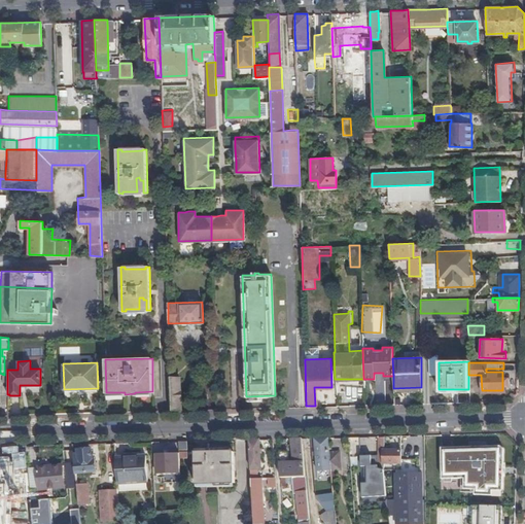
[(170,381),(171,409),(180,409),(179,381),(170,381)]
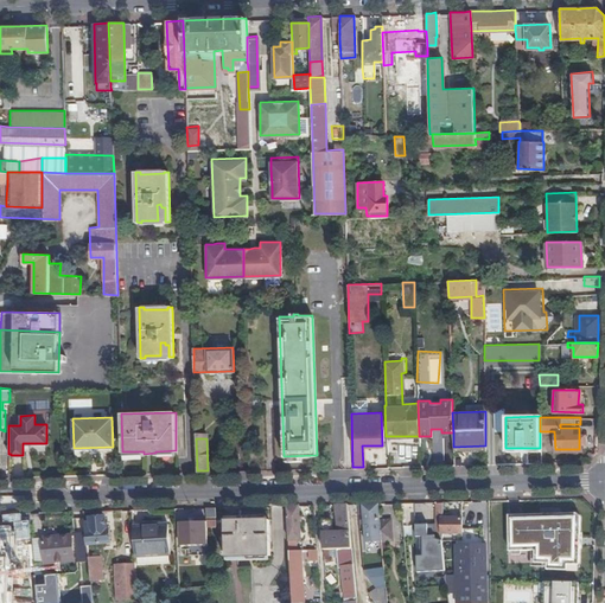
[(443,515),(441,500),(434,500),(434,537),(441,539),(443,530),(462,530),(462,517),(443,515)]
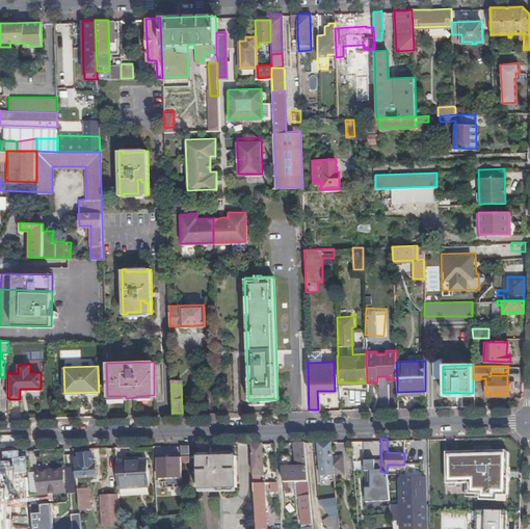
[(332,455),(330,440),(316,440),(319,474),(334,473),(332,455)]
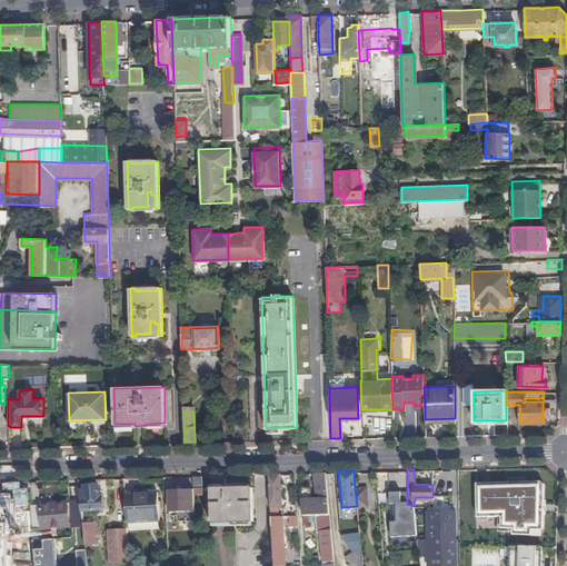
[(329,512),(325,472),(314,472),(316,497),(310,497),(309,488),(300,488),(302,514),(324,513),(329,512)]
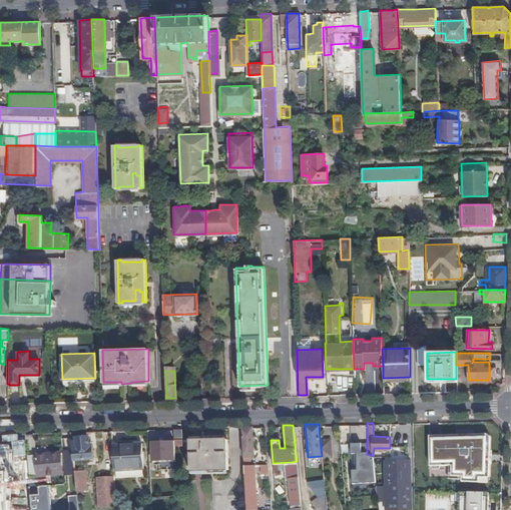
[(251,426),(240,426),(242,455),(247,455),(247,449),(252,449),(251,426)]
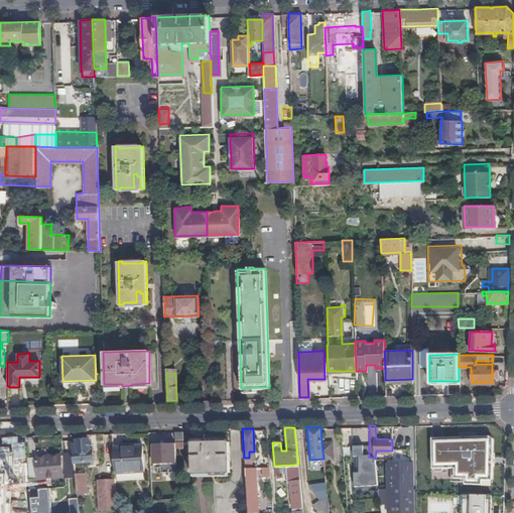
[(452,480),(495,480),(496,437),(490,431),(430,433),(429,470),(452,470),(452,480)]
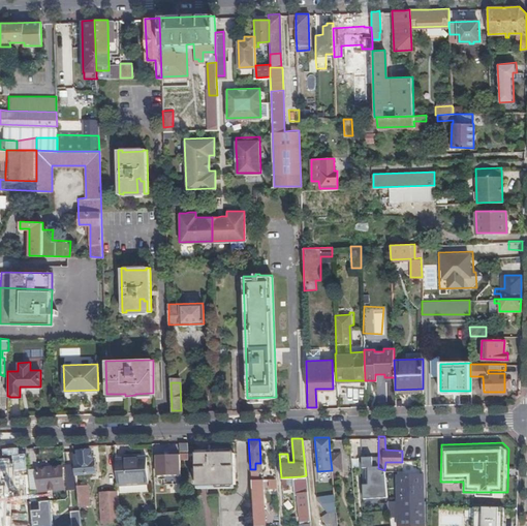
[(79,454),(73,454),(75,472),(94,470),(94,461),(91,461),(90,449),(79,450),(79,454)]
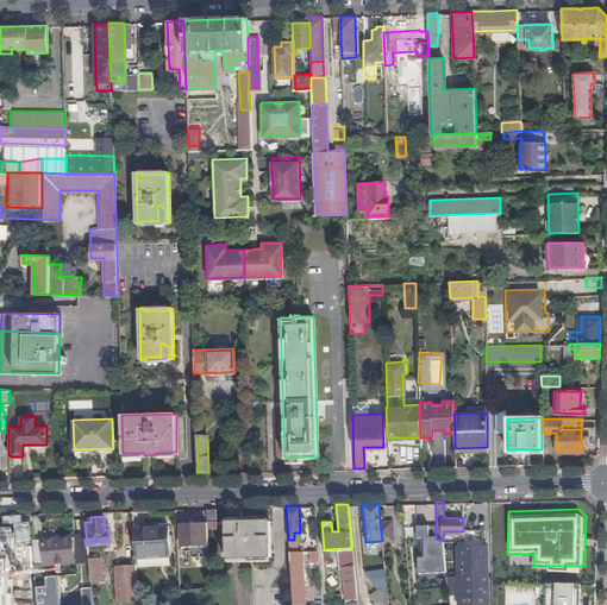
[(236,556),(235,520),(224,521),(225,558),(236,556)]
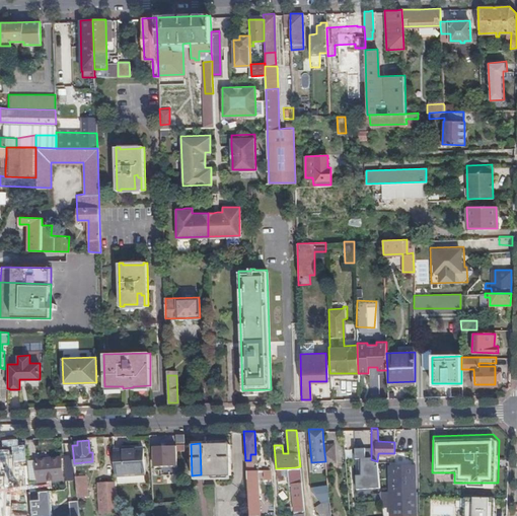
[(229,443),(200,443),(201,474),(230,474),(229,443)]
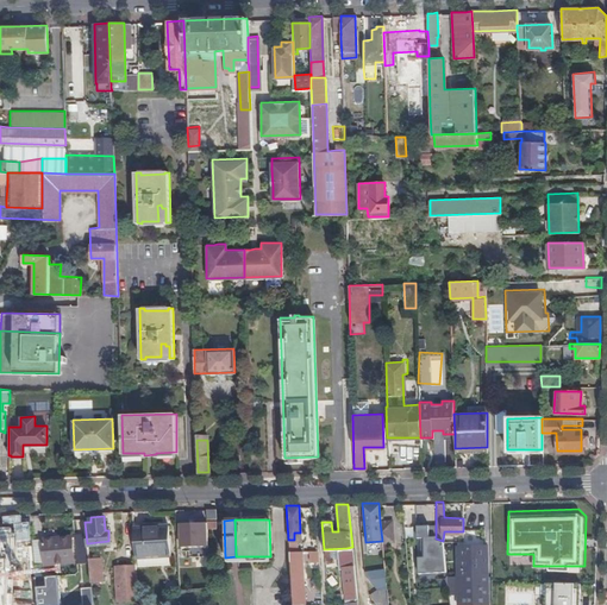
[(390,520),(380,521),(382,541),(392,539),(390,520)]
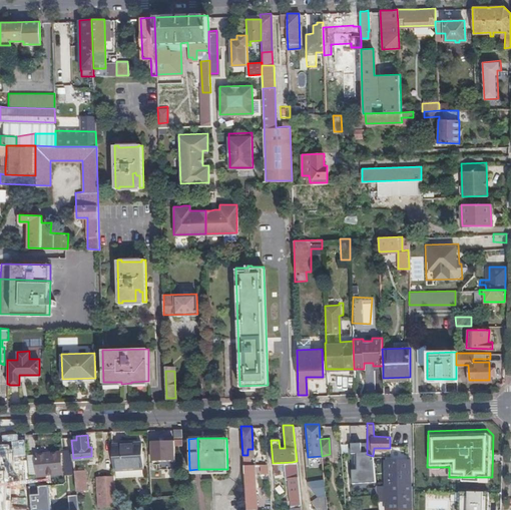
[(173,439),(167,439),(151,440),(152,460),(171,459),(171,460),(174,460),(173,439)]
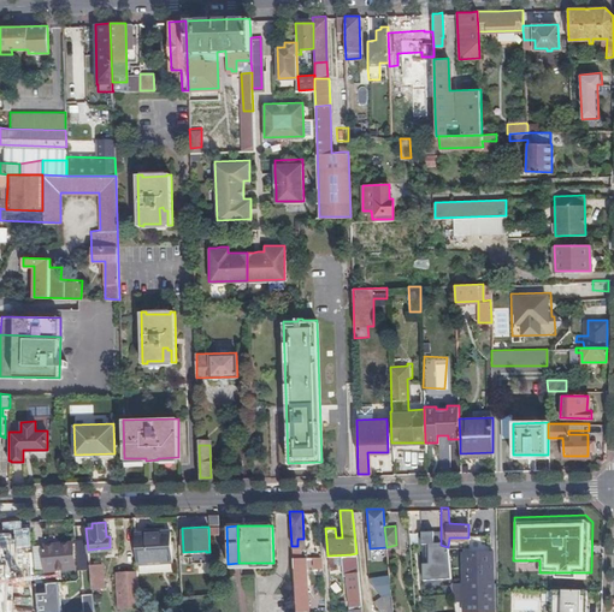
[(134,532),(135,563),(175,560),(172,530),(134,532)]
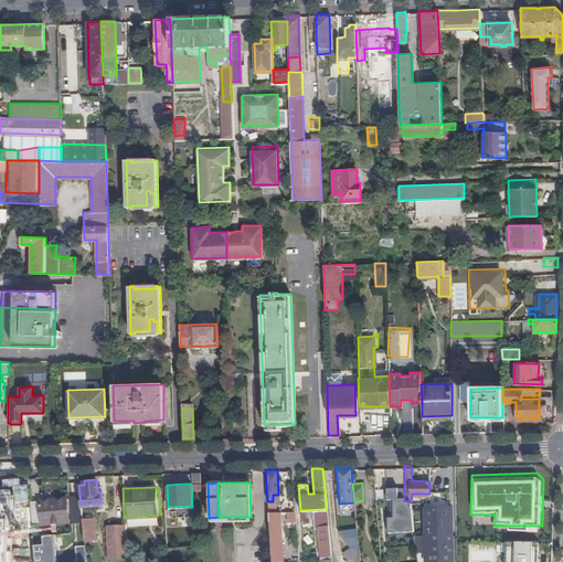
[(65,492),(36,496),(39,523),(67,521),(65,492)]
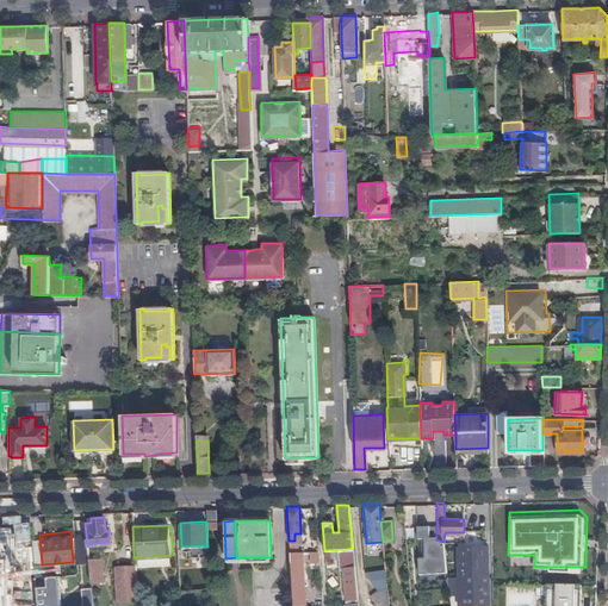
[(486,545),(457,547),(459,605),(488,605),(486,545)]
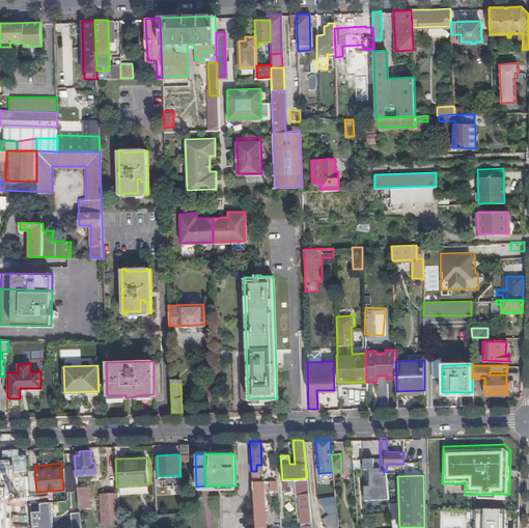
[(397,476),(386,476),(386,477),(388,497),(391,527),(399,527),(397,476)]
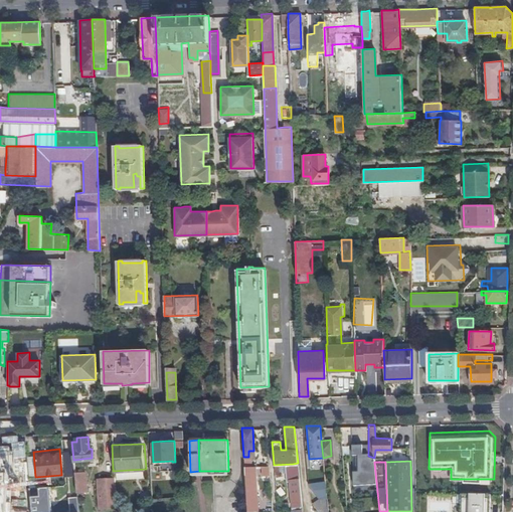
[(301,503),(298,463),(293,464),(295,478),(289,479),(291,501),(296,501),(296,503),(301,503)]
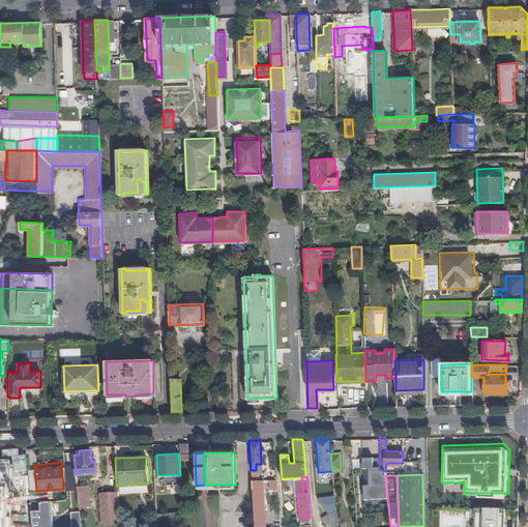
[(385,476),(379,476),(377,476),(378,486),(376,486),(378,498),(387,496),(385,476)]
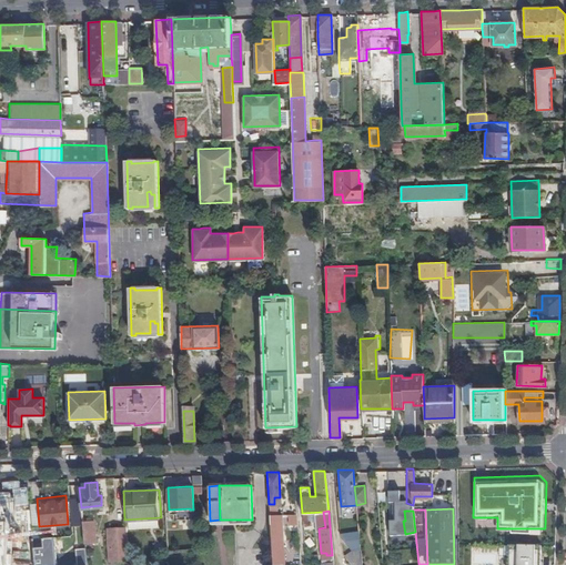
[(296,513),(287,513),(289,524),(296,523),(296,513)]
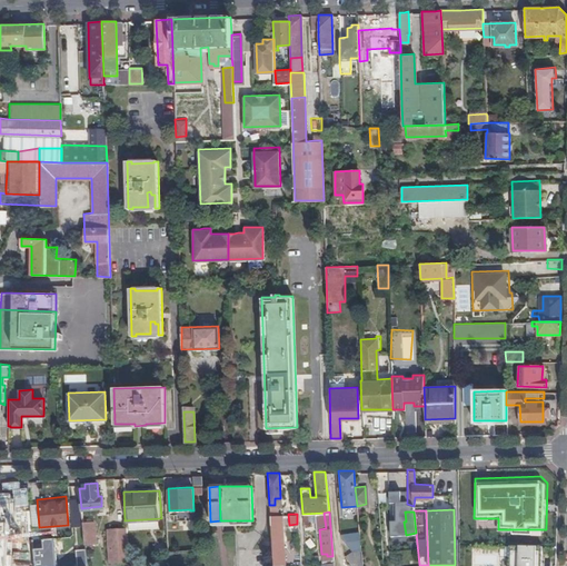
[(82,527),(85,543),(95,542),(92,520),(82,522),(82,524),(82,527)]
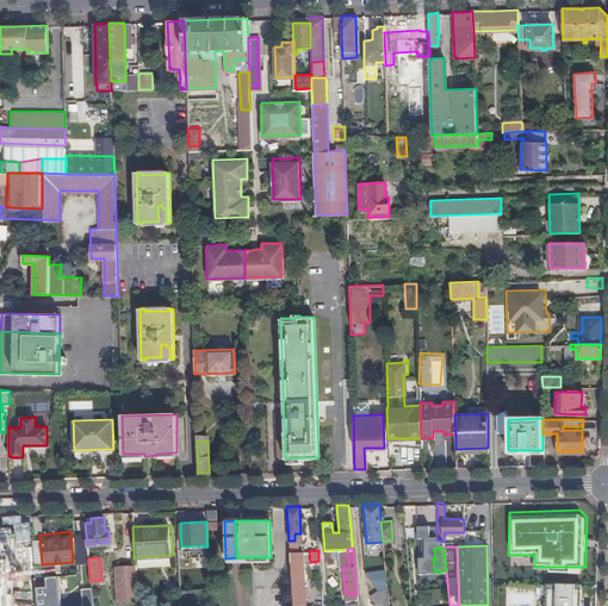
[(297,561),(290,562),(292,599),(298,598),(298,594),(304,594),(303,568),(297,568),(297,561)]
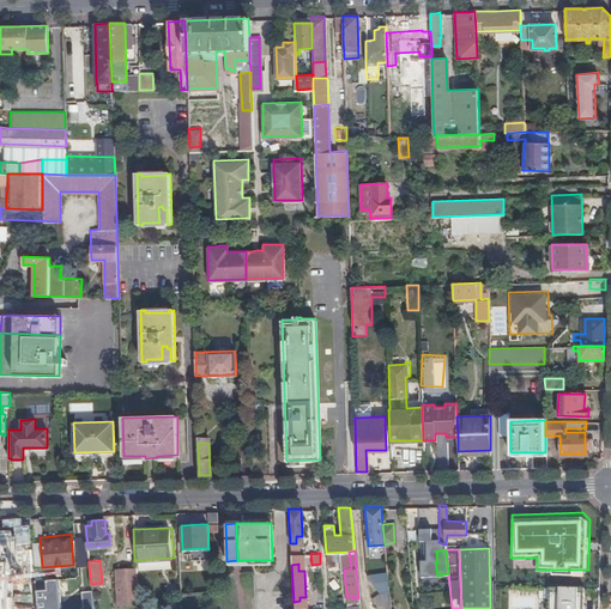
[(118,604),(137,603),(135,567),(115,568),(118,604)]
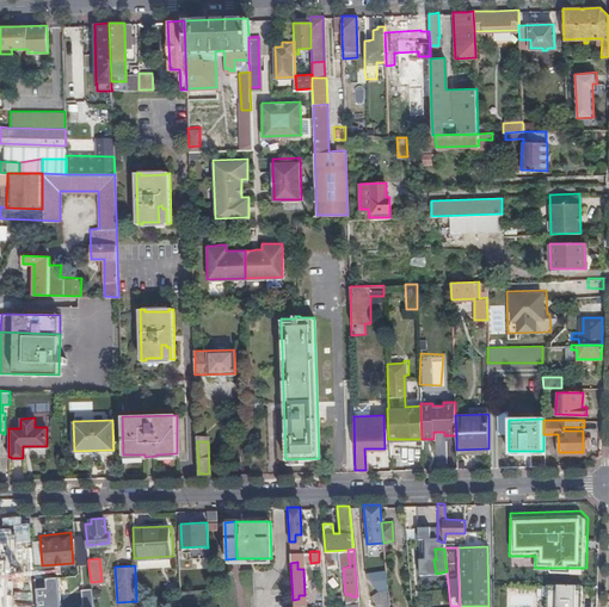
[(388,606),(386,569),(369,570),(370,578),(379,589),(371,595),(379,606),(388,606)]
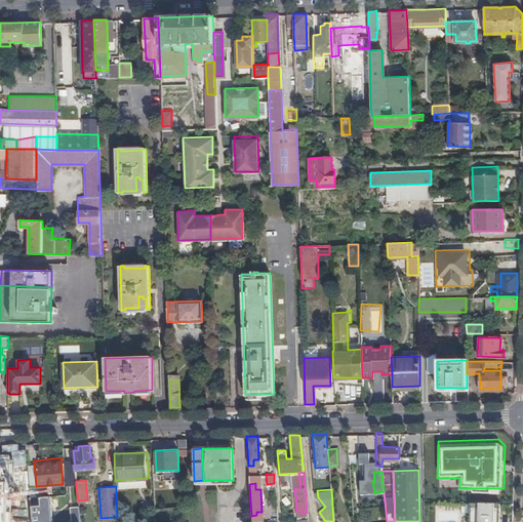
[(51,521),(49,494),(38,495),(39,503),(30,504),(32,521),(51,521)]
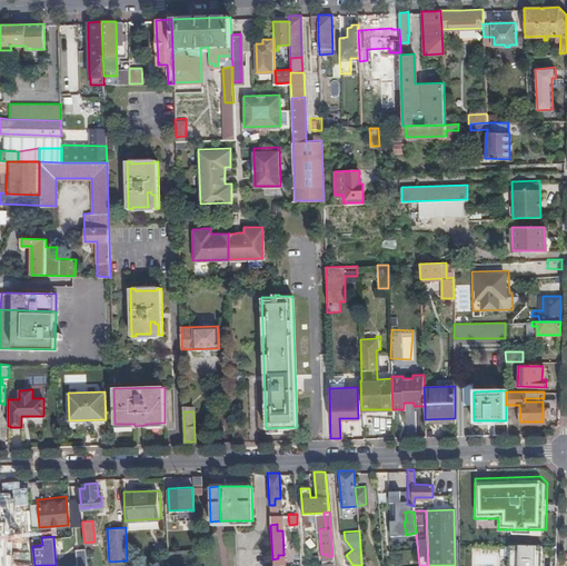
[(541,565),(544,544),(509,543),(507,565),(541,565)]
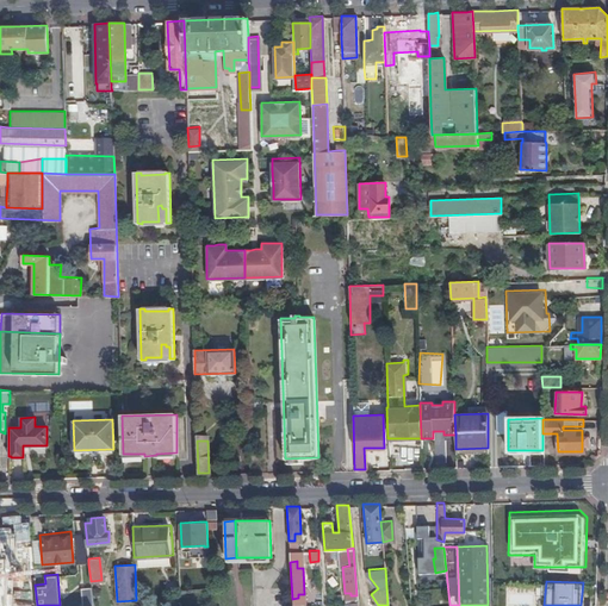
[(341,593),(327,594),(328,604),(341,603),(341,593)]
